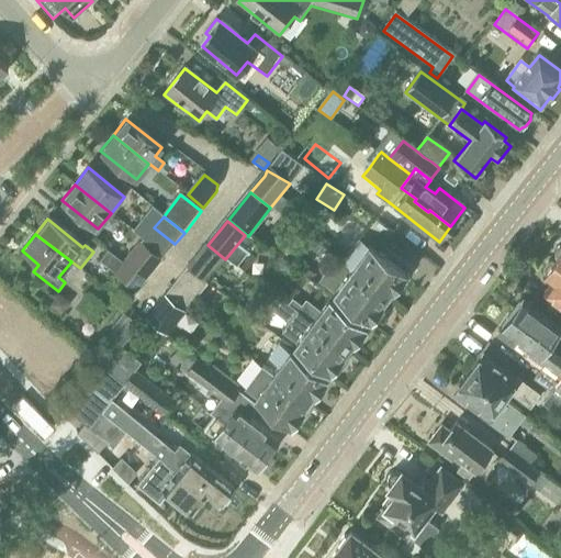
[(124,264),(146,280),(161,260),(141,244),(124,264)]
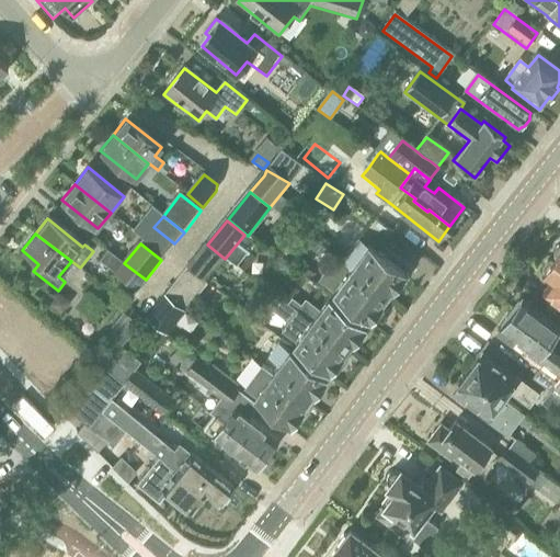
[(206,245),(187,269),(204,282),(223,258),(206,245)]
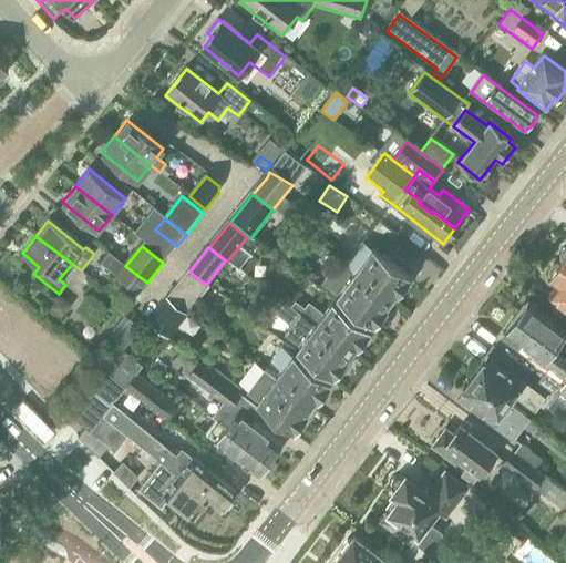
[(371,253),(356,273),(392,300),(397,294),(405,294),(411,286),(409,278),(380,256),(373,251),(371,253)]
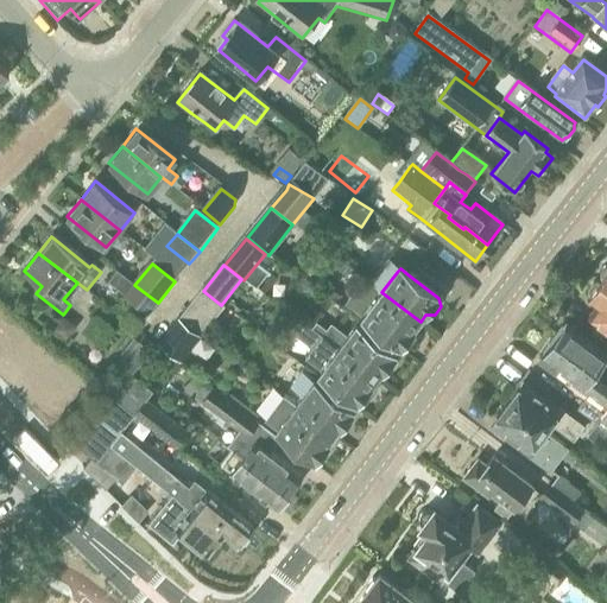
[(365,281),(347,305),(362,317),(400,347),(402,347),(410,347),(417,338),(413,330),(421,322),(381,292),(381,293),(365,281)]
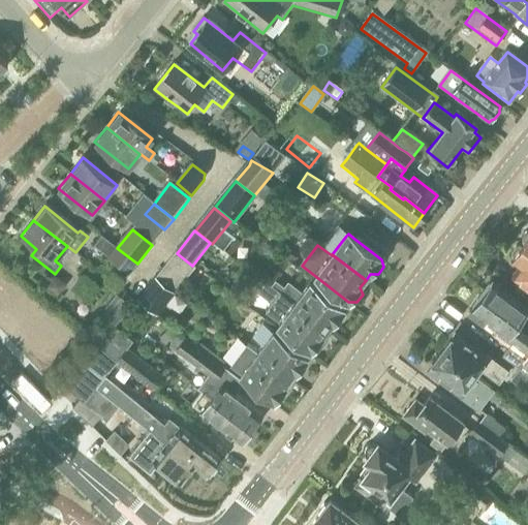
[(516,247),(511,253),(511,256),(513,257),(511,259),(521,267),(514,277),(527,287),(527,248),(523,245),(521,247),(520,246),(516,247)]
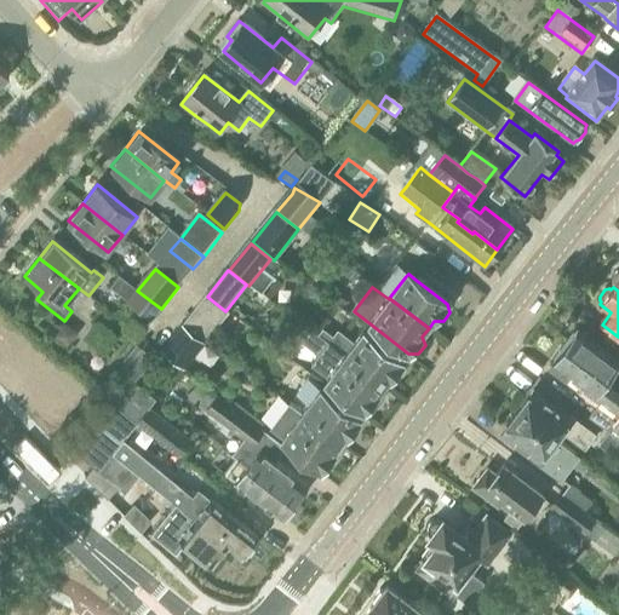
[(150,322),(161,309),(137,291),(127,304),(150,322)]
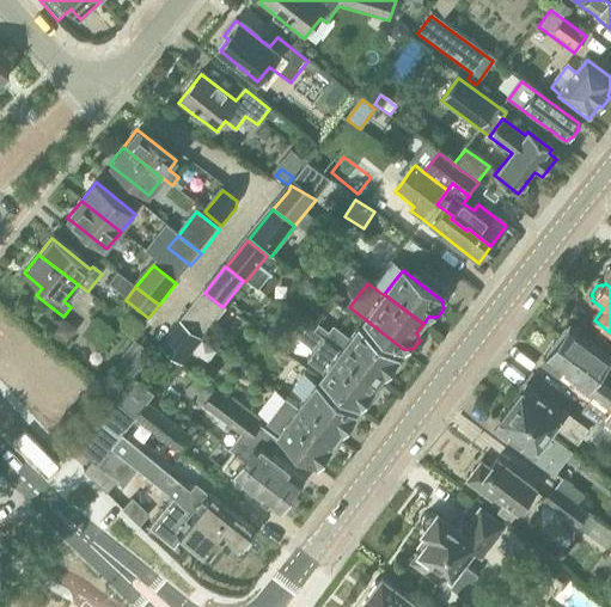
[(227,311),(222,307),(205,293),(189,312),(181,322),(197,336),(203,339),(227,311)]
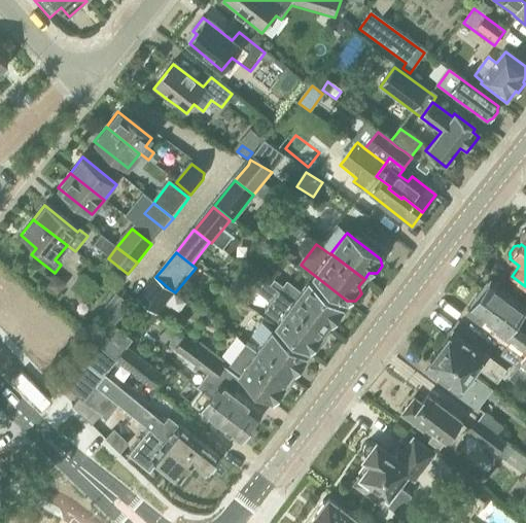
[(43,277),(40,290),(54,293),(56,280),(43,277)]
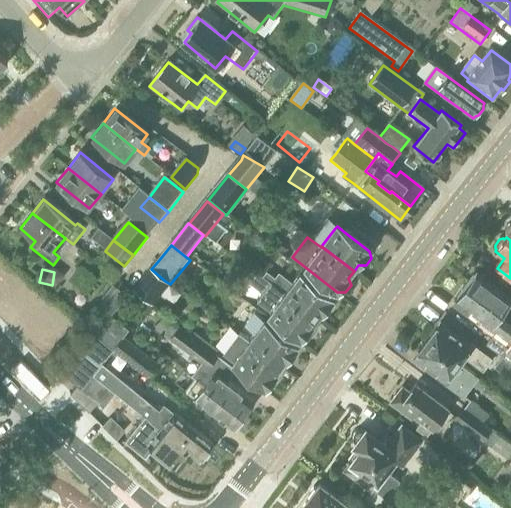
[(151,307),(169,285),(150,270),(141,282),(132,292),(151,307)]
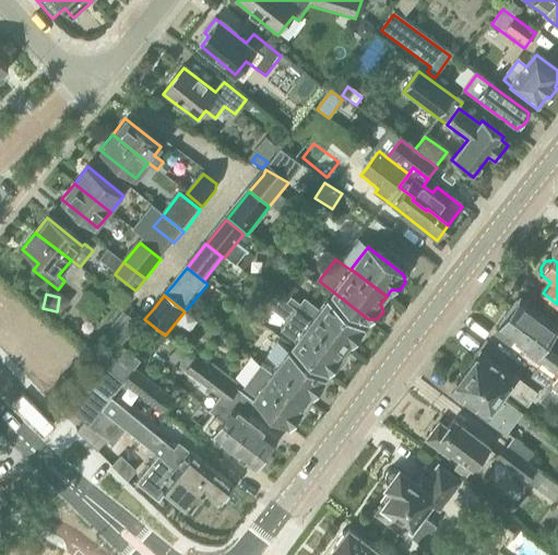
[(305,304),(297,313),(310,322),(311,321),(346,349),(352,341),(359,342),(365,333),(363,327),(363,326),(328,299),(318,314),(305,304)]
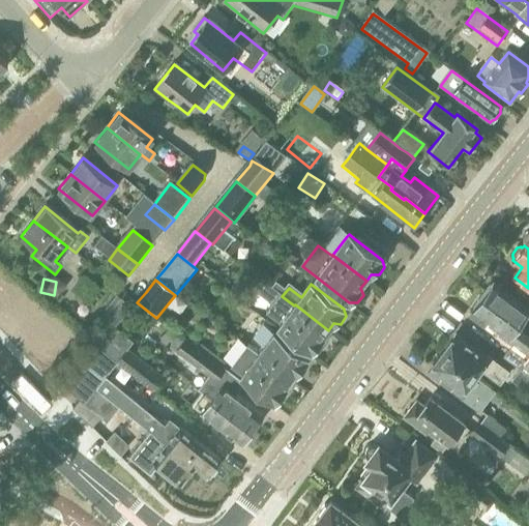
[(487,295),(486,296),(528,328),(528,311),(494,285),(493,287),(490,287),(486,292),(487,295)]
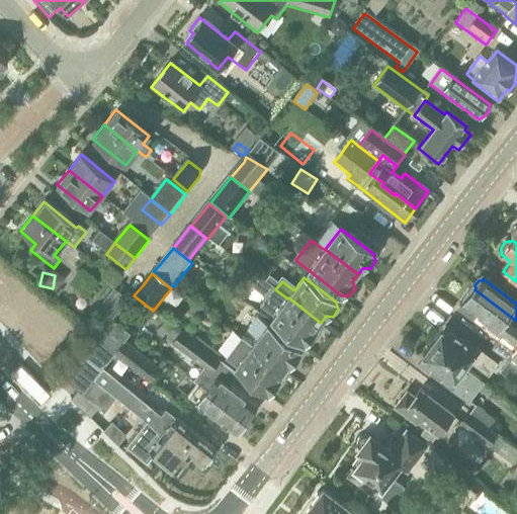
[(266,300),(266,301),(279,310),(273,319),(306,343),(311,347),(322,332),(317,328),(321,323),(288,297),(287,298),(275,289),(274,288),(266,300)]
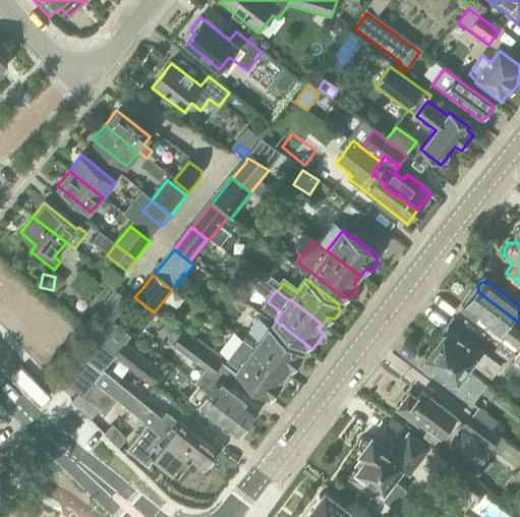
[(466,305),(462,311),(486,331),(489,327),(499,333),(498,335),(505,340),(495,353),(512,366),(513,366),(519,371),(519,347),(517,346),(519,341),(519,323),(477,291),(472,297),(469,298),(465,302),(466,305)]
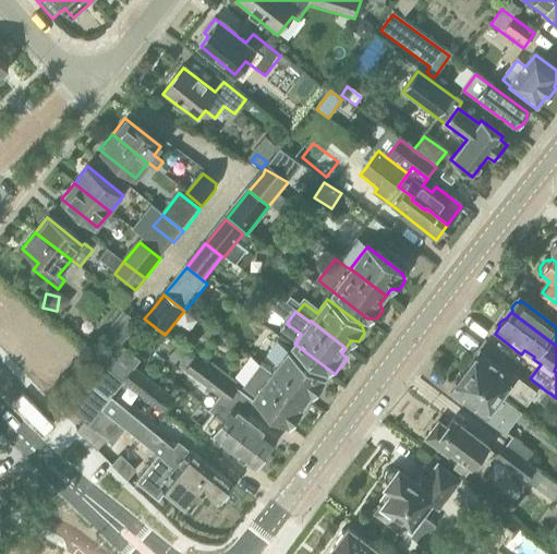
[(138,325),(128,316),(110,337),(122,346),(138,325)]
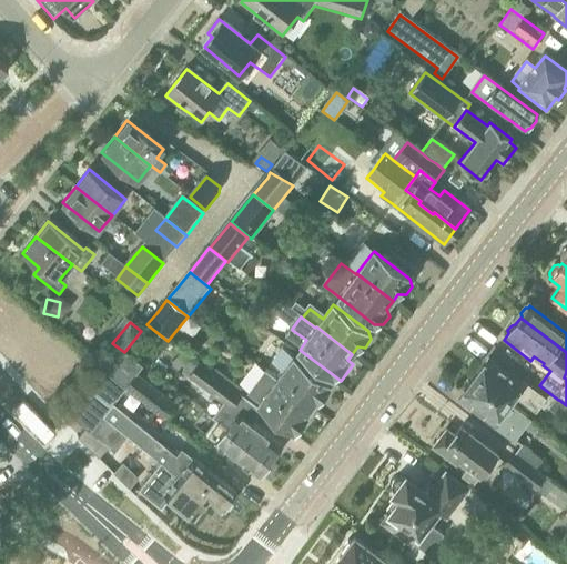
[(281,350),(271,364),(283,373),(277,381),(276,382),(312,408),(317,400),(325,401),(331,392),(328,385),(328,384),(294,359),(281,350)]
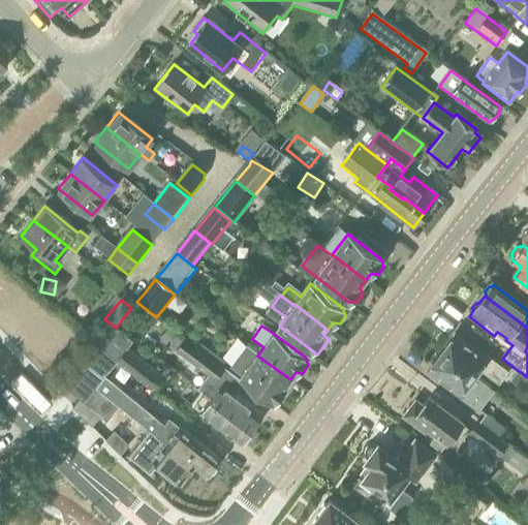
[(442,353),(473,377),(478,371),(499,387),(509,373),(488,358),(487,360),(455,336),(442,353)]
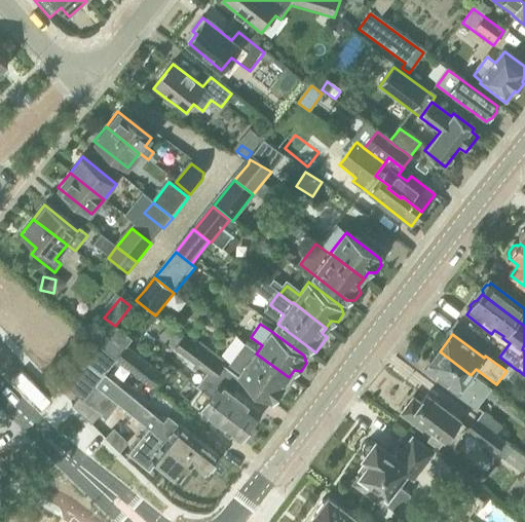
[(223,367),(183,337),(173,351),(213,381),(223,367)]
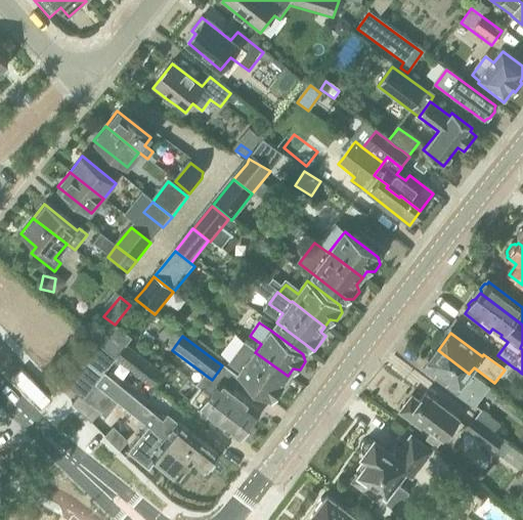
[(101,341),(97,346),(115,359),(115,360),(150,388),(151,389),(163,376),(126,347),(120,355),(101,341)]
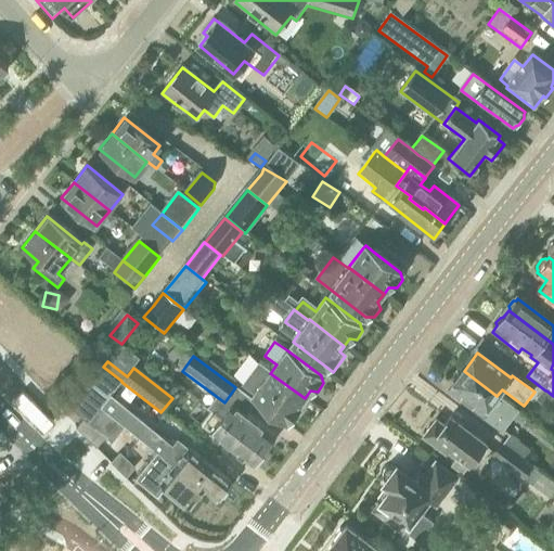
[(259,363),(242,386),(254,395),(287,421),(288,421),(296,421),(301,412),(299,406),(305,398),(270,373),(271,372),(259,363)]
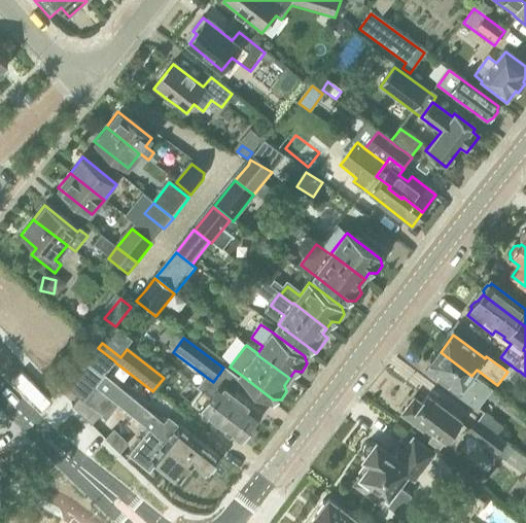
[(98,348),(74,377),(92,391),(96,386),(104,376),(115,361),(98,348)]
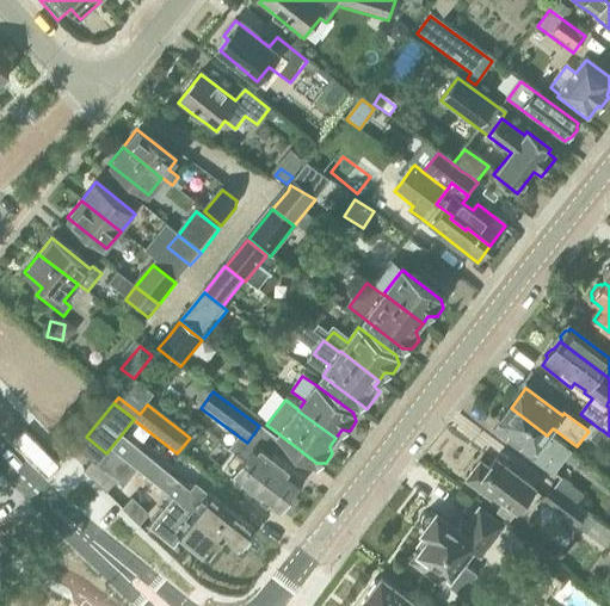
[(511,408),(497,427),(534,455),(530,459),(554,477),(565,462),(571,453),(547,436),(511,408)]
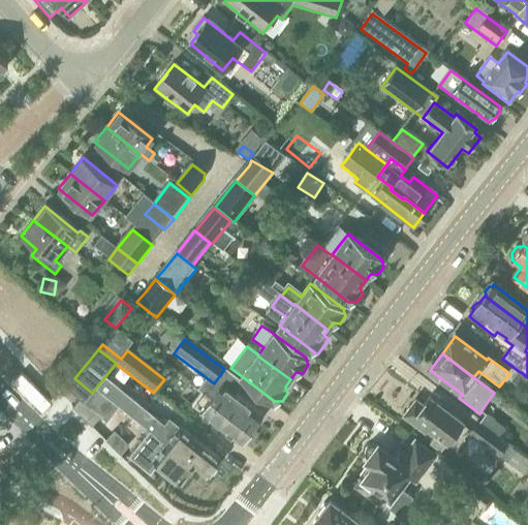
[(527,393),(527,377),(520,372),(520,373),(519,372),(511,382),(527,393)]
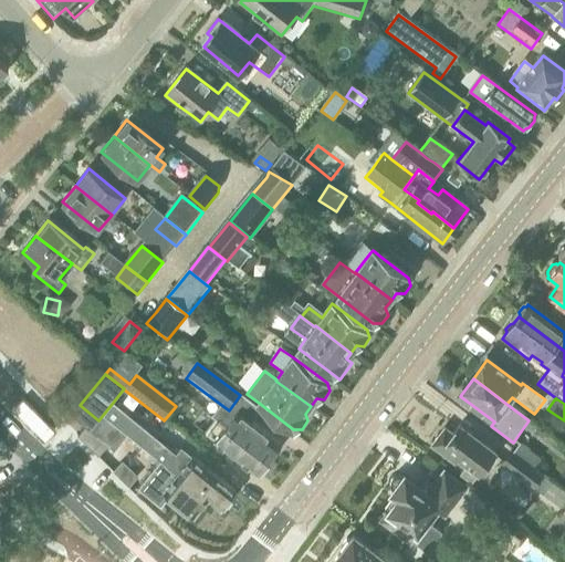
[(112,404),(103,415),(118,428),(117,429),(127,437),(161,465),(161,464),(177,476),(178,475),(208,499),(220,509),(234,491),(182,449),(176,456),(165,448),(166,446),(152,435),(112,404)]
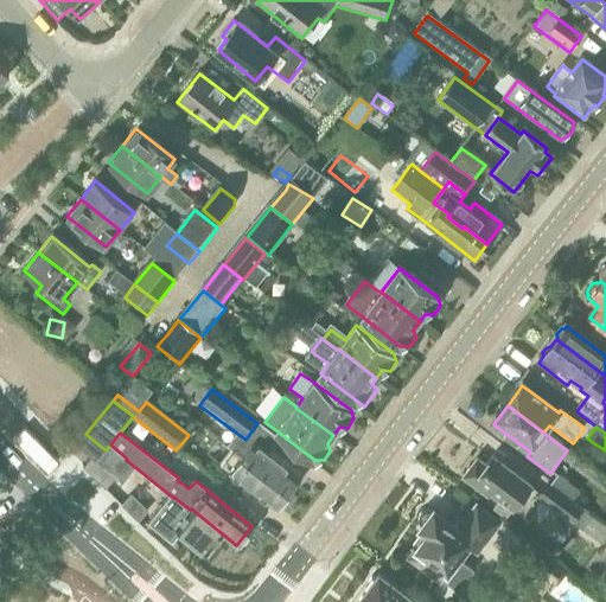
[(233,452),(288,494),(301,476),(255,443),(246,455),(235,448),(233,452)]
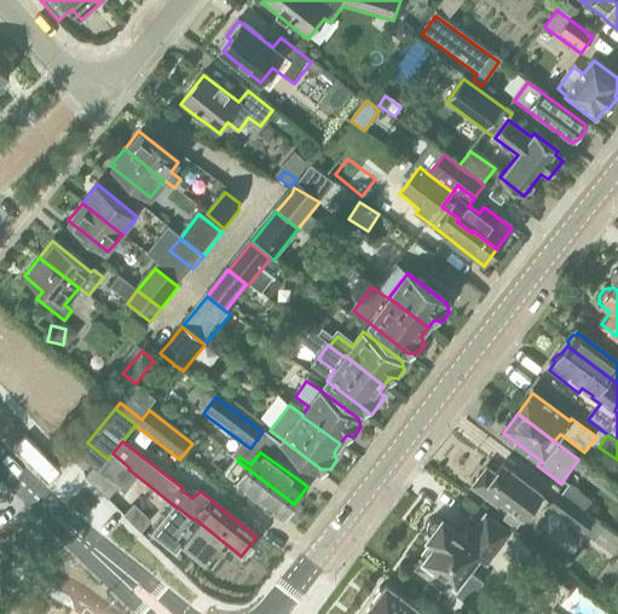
[(125,496),(139,478),(128,469),(130,468),(113,453),(108,459),(109,461),(98,475),(125,496)]
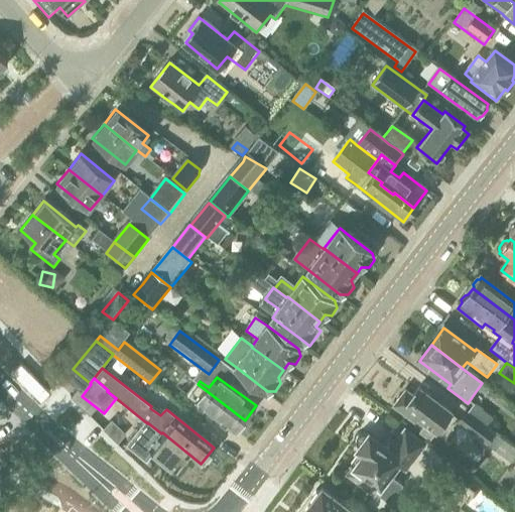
[(235,434),(245,420),(198,384),(187,399),(235,434)]
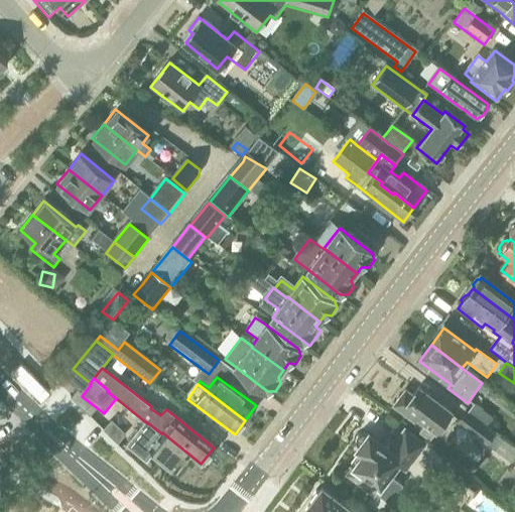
[(425,426),(419,434),(430,442),(436,434),(453,414),(419,388),(413,396),(406,391),(394,406),(414,422),(417,419),(425,426)]
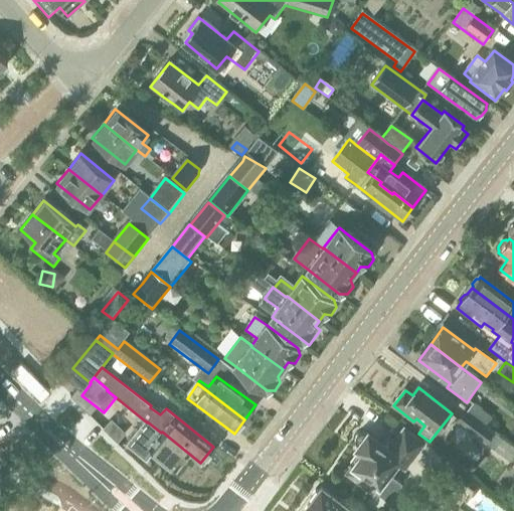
[(513,460),(513,449),(463,410),(454,422),(511,466),(513,460)]
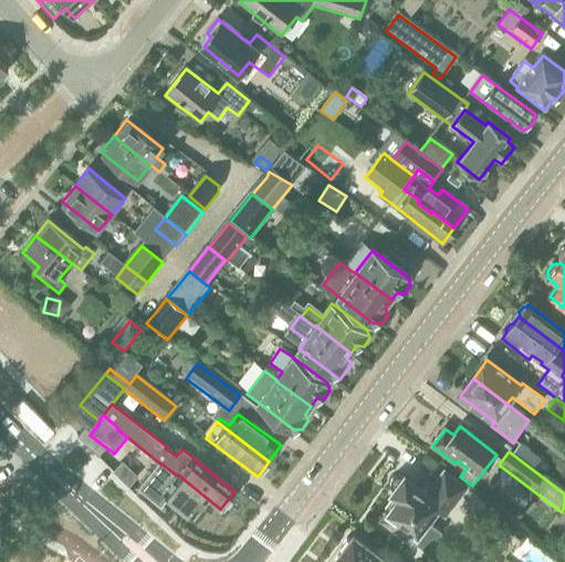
[(194,517),(208,499),(178,475),(177,476),(161,464),(161,465),(140,489),(161,506),(169,496),(194,517)]
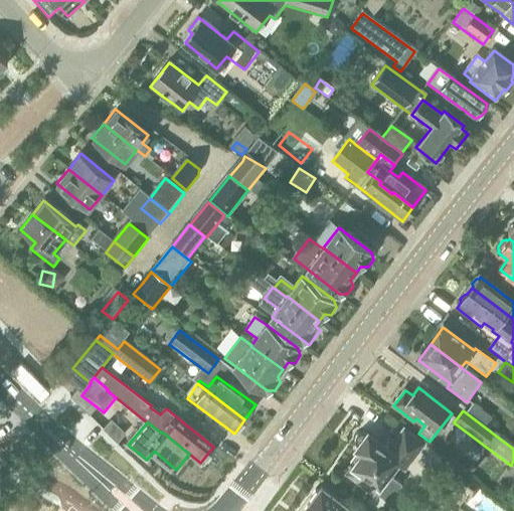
[(360,452),(349,465),(363,476),(357,483),(372,495),(374,492),(387,502),(399,486),(389,479),(399,466),(403,470),(422,445),(404,431),(389,450),(368,434),(366,436),(362,436),(358,437),(355,440),(355,444),(357,449),(356,449),(357,450),(360,452)]
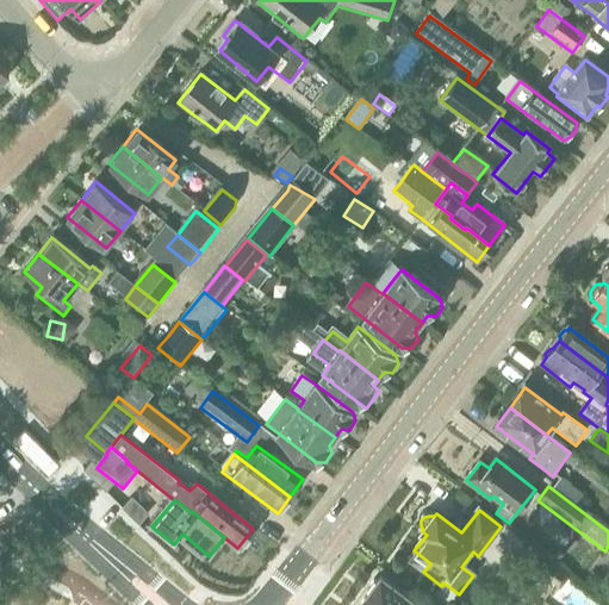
[(548,561),(538,575),(559,592),(570,579),(548,561)]
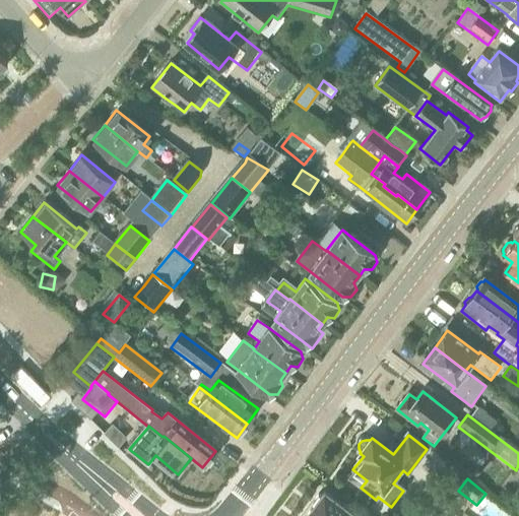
[(315,507),(308,515),(352,515),(325,494),(322,497),(319,496),(313,503),(315,507)]
